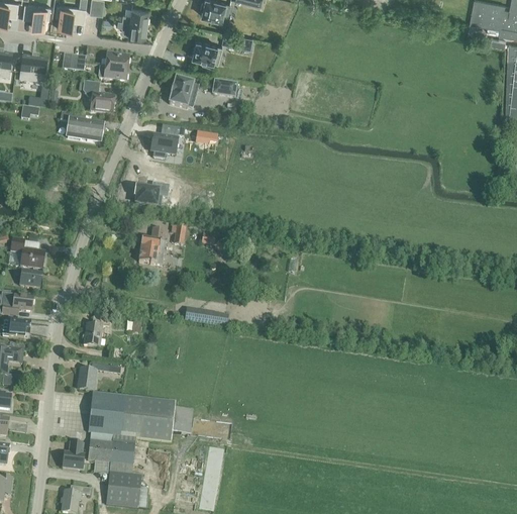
[(18,1),(12,0),(0,0),(0,20),(5,21),(6,14),(16,15),(18,1)]
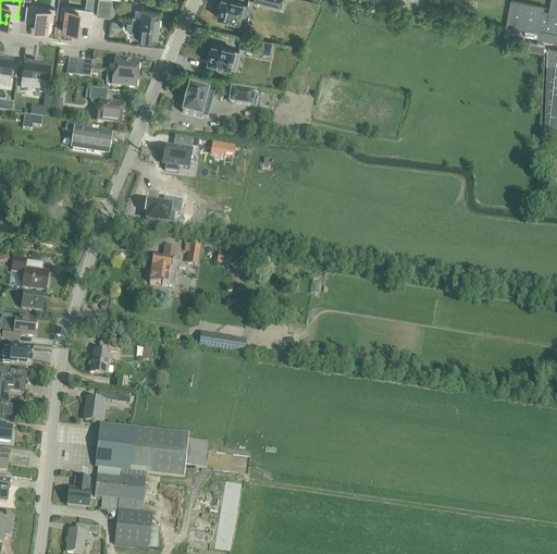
[(97,0),(96,13),(102,14),(104,0),(97,0)]
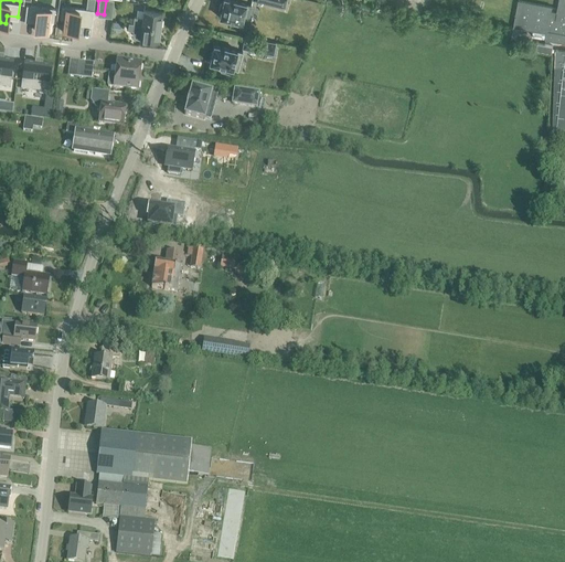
[(106,0),(104,14),(112,14),(114,0),(106,0)]
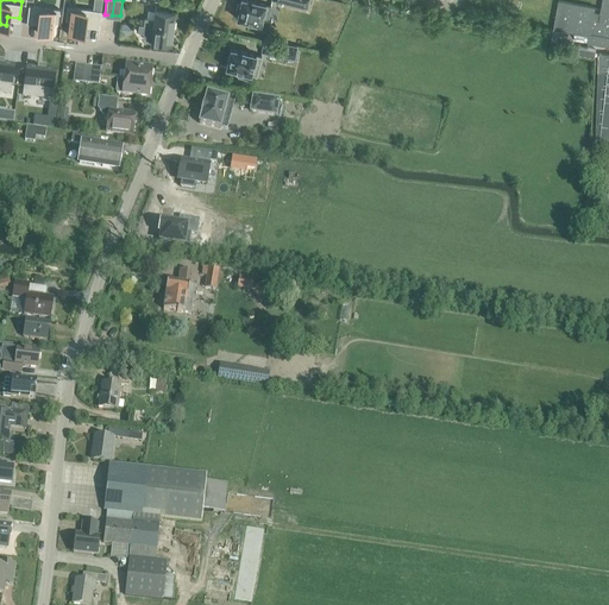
[(265,0),(239,0),(239,1),(238,0),(236,8),(237,10),(236,16),(261,21),(261,20),(267,21),(271,2),(270,2),(270,4),(265,1),(265,0)]
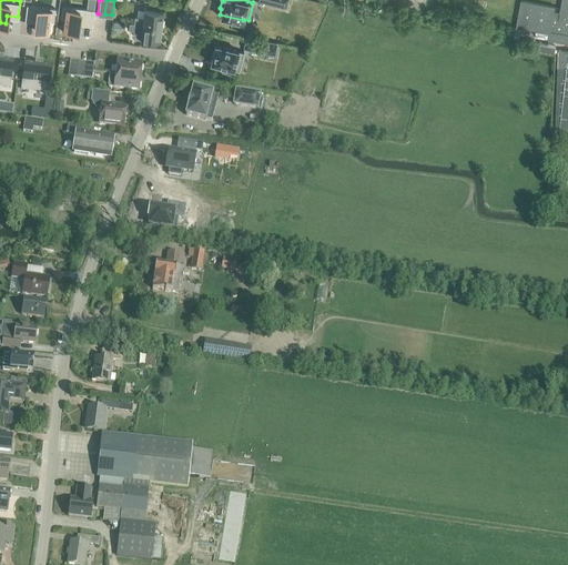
[(560,0),(559,9),(557,9),(555,8),(555,4),(533,0),(521,0),(517,20),(516,24),(549,31),(548,37),(567,40),(567,0),(560,0)]
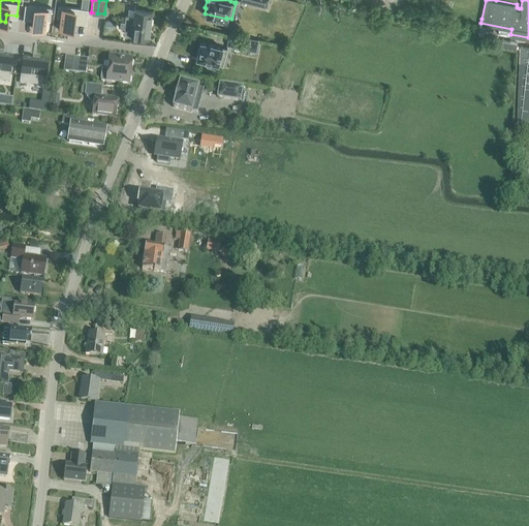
[(51,5),(25,1),(23,17),(33,18),(32,25),(44,27),(44,28),(47,17),(50,17),(51,5)]
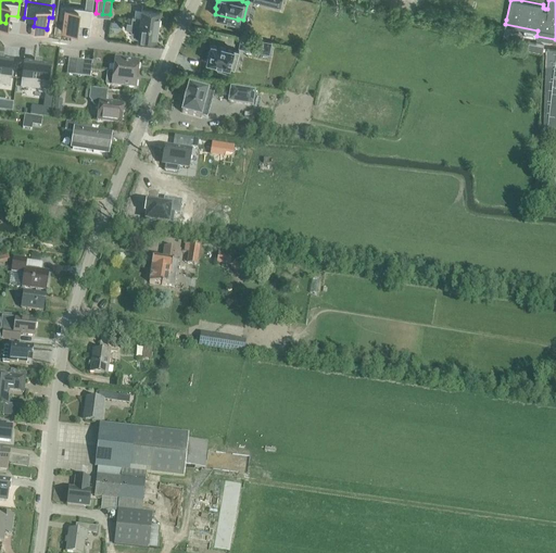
[(92,7),(61,2),(59,15),(62,16),(61,28),(62,27),(75,28),(76,21),(90,23),(92,7)]
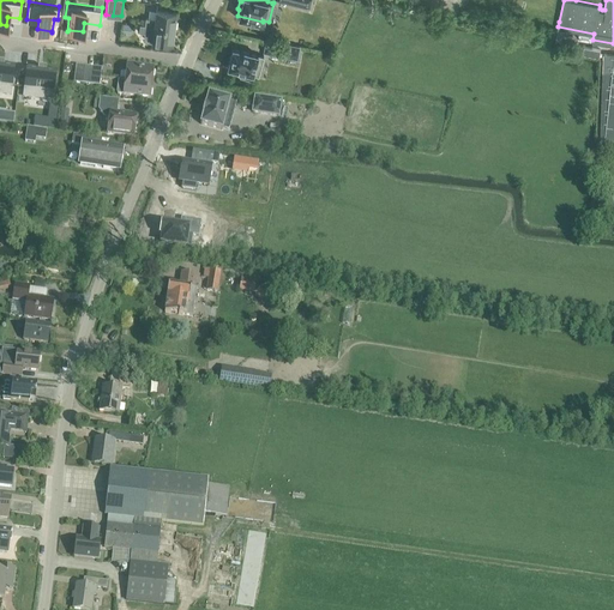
[(145,14),(144,23),(174,26),(176,10),(156,7),(155,16),(145,14)]
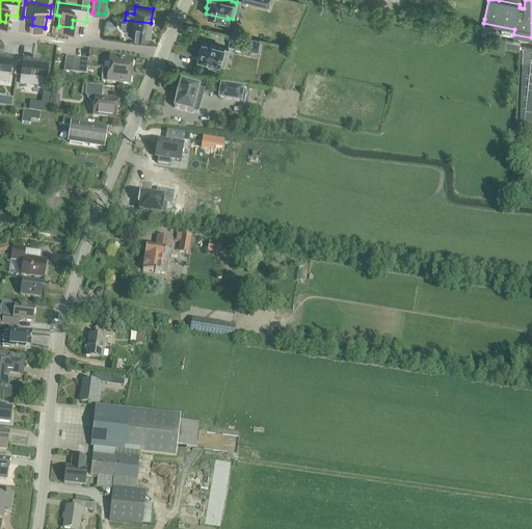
[(151,23),(125,20),(122,19),(121,26),(126,26),(125,29),(130,34),(149,36),(151,23)]
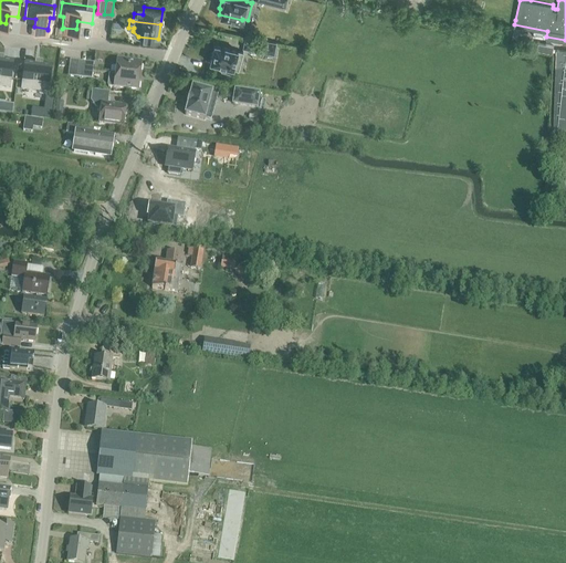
[(259,49),(261,38),(245,34),(243,45),(259,49)]
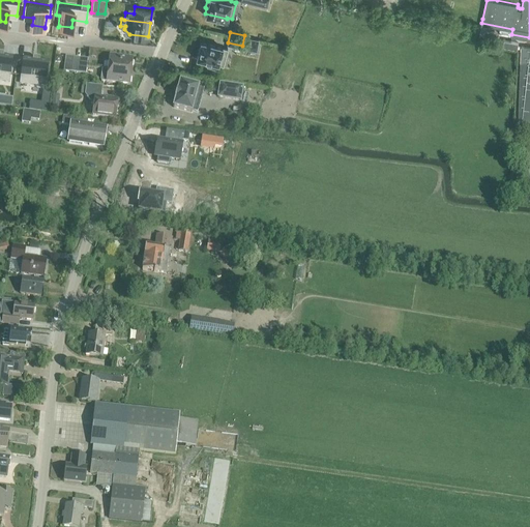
[(215,66),(216,62),(223,63),(228,47),(200,39),(196,56),(208,59),(207,64),(215,66)]
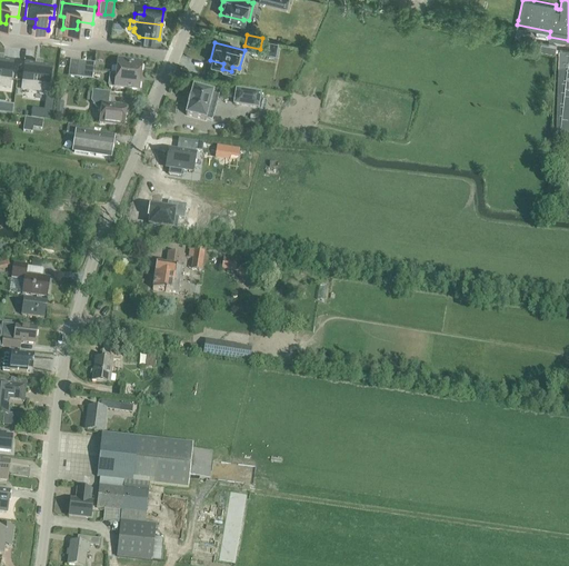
[(556,129),(568,130),(568,48),(559,47),(556,129)]
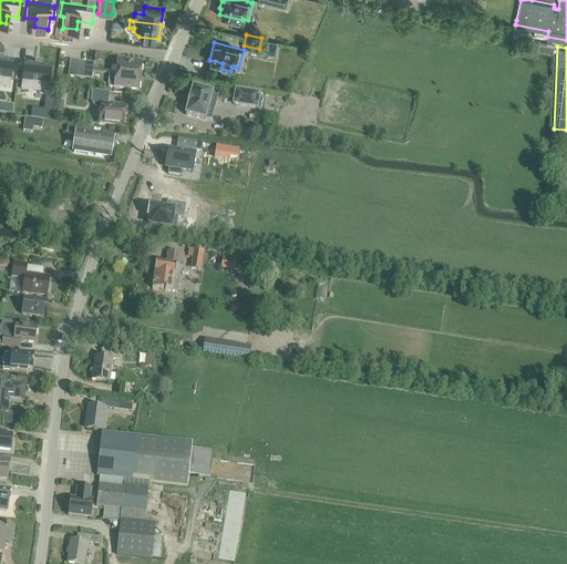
[(13,58),(3,57),(3,55),(0,54),(0,83),(9,84),(12,59),(13,59),(13,58)]
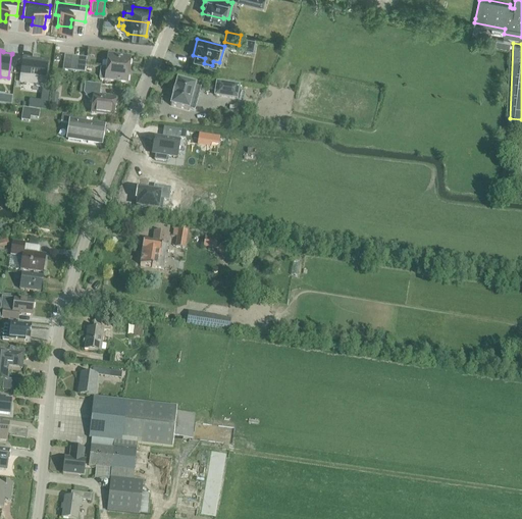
[(79,54),(71,53),(69,67),(76,68),(79,54)]
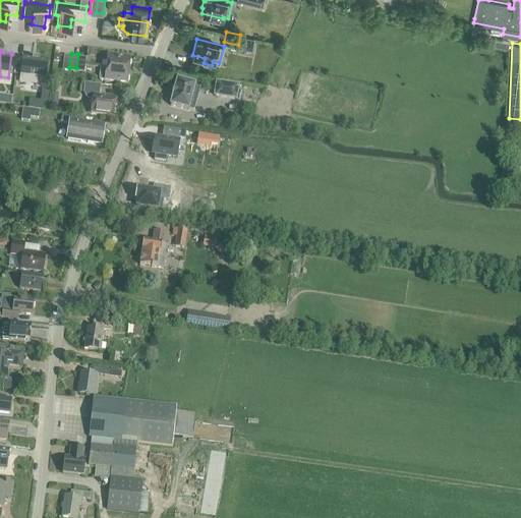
[(107,53),(106,65),(128,68),(130,55),(113,54),(108,53),(107,53)]
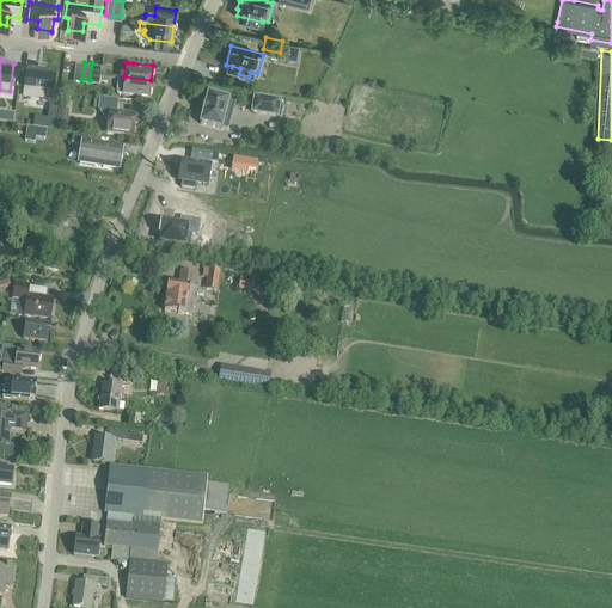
[(101,65),(92,63),(90,80),(98,81),(101,65)]
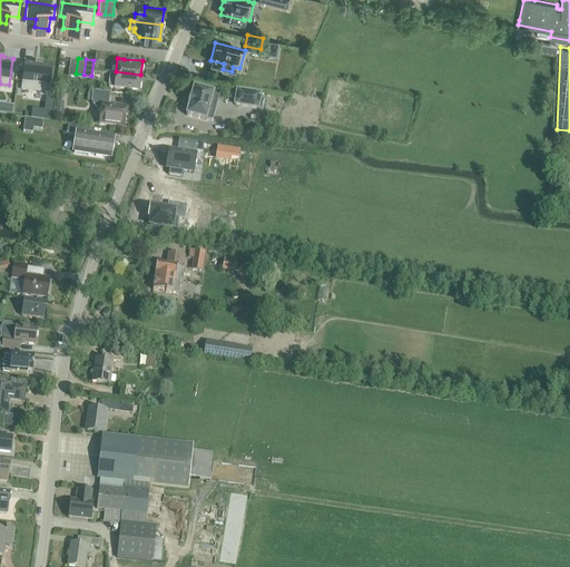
[(23,78),(22,87),(48,89),(49,81),(51,62),(42,61),(35,60),(35,61),(26,60),(23,78)]
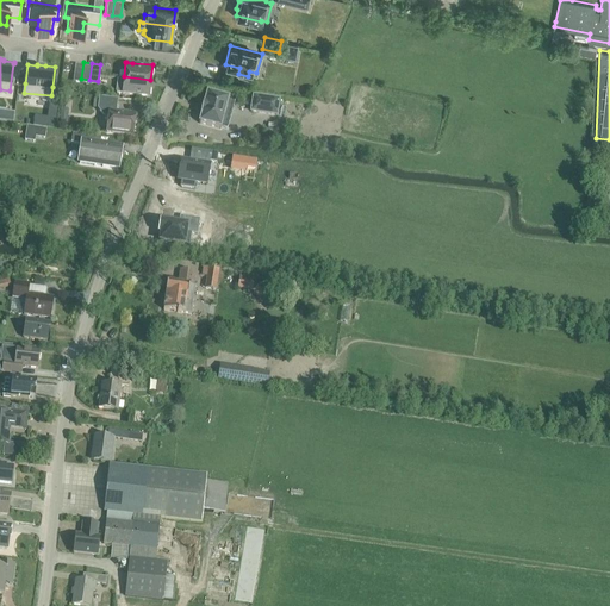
[(117,89),(149,94),(150,80),(124,76),(118,75),(117,89)]
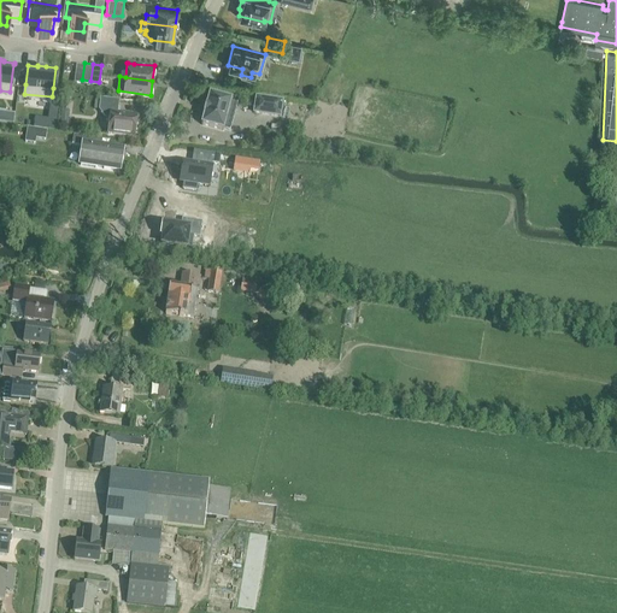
[(201,122),(223,128),(230,98),(210,92),(201,122)]
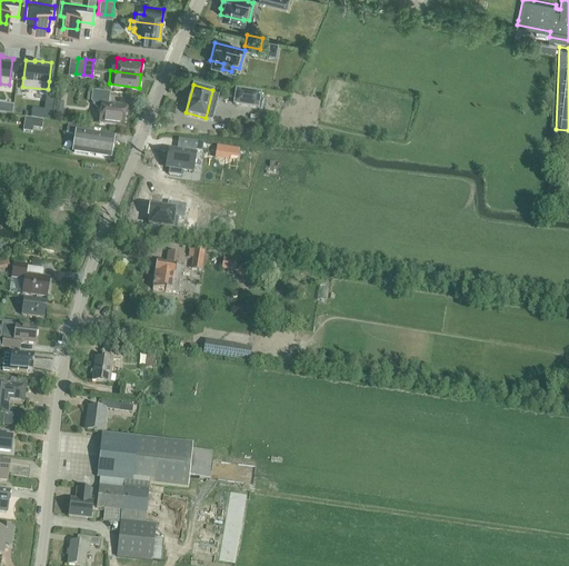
[(258,105),(260,90),(236,86),(233,101),(258,105)]
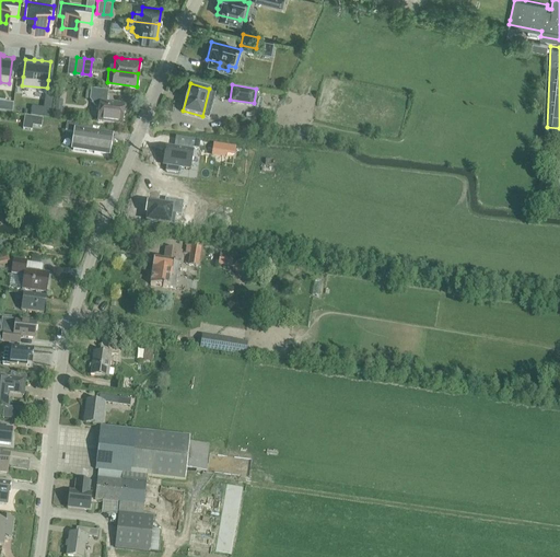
[(97,117),(121,120),(124,103),(106,101),(107,88),(91,85),(89,96),(95,104),(98,104),(97,117)]
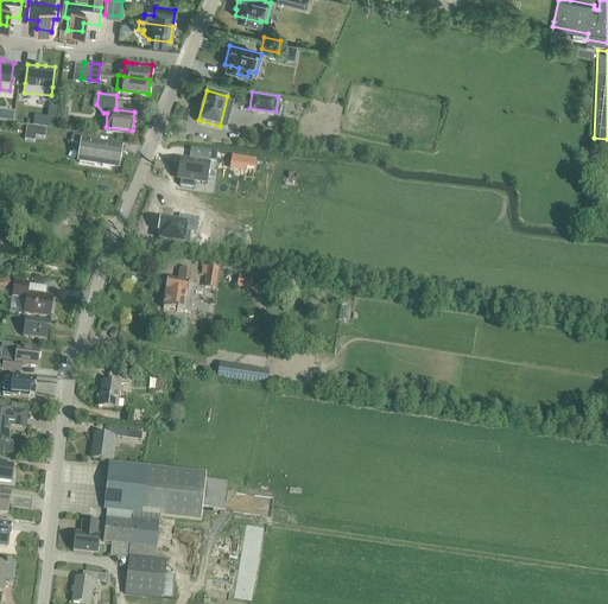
[(0,116),(13,119),(14,109),(0,107),(0,116)]
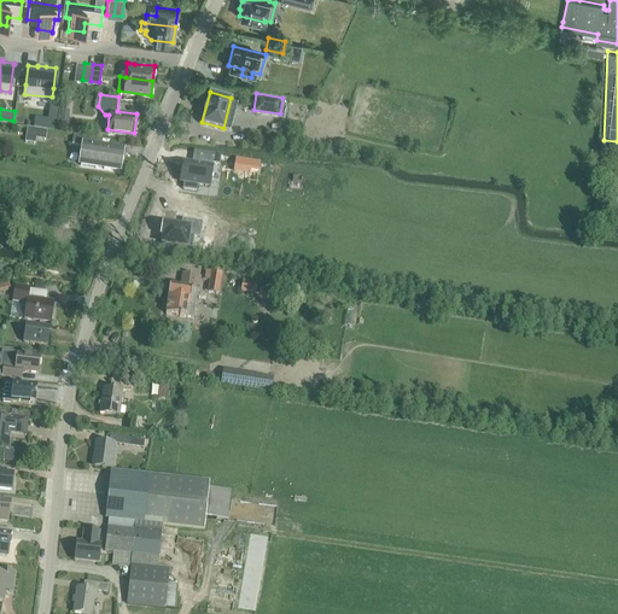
[(74,132),(71,141),(83,144),(80,162),(118,168),(120,164),(121,162),(122,159),(122,156),(121,153),(122,150),(100,146),(101,136),(74,132)]
